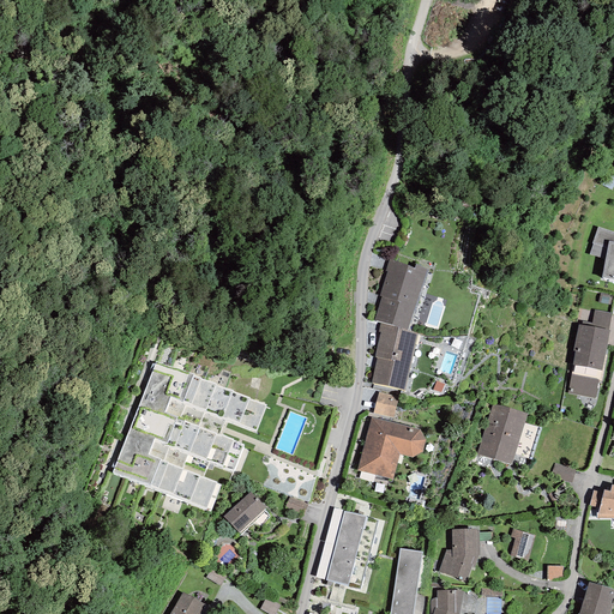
[(607,248),(602,277),(613,280),(613,233),(599,227),(593,244),(607,248)]
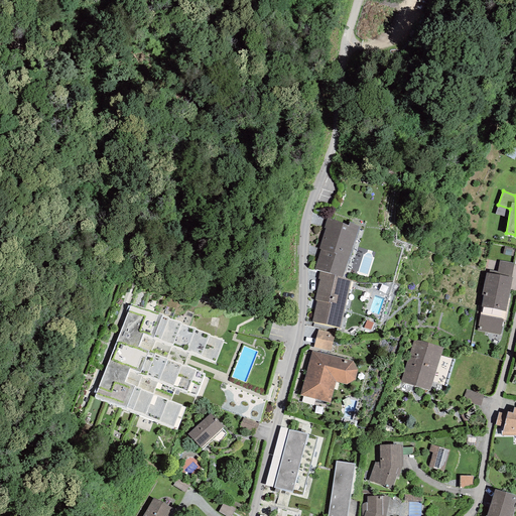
[(342,277),(361,227),(350,222),(349,226),(328,217),(324,228),(326,229),(318,249),(320,250),(314,269),(319,271),(342,277)]
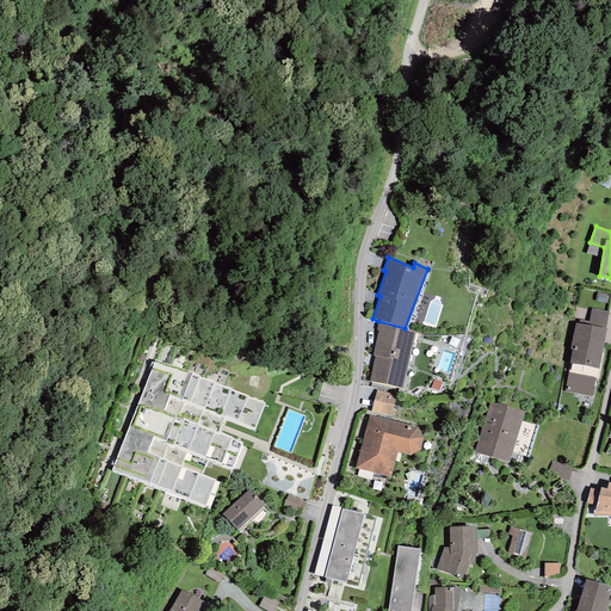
[(608,303),(609,295),(597,292),(596,301),(608,303)]
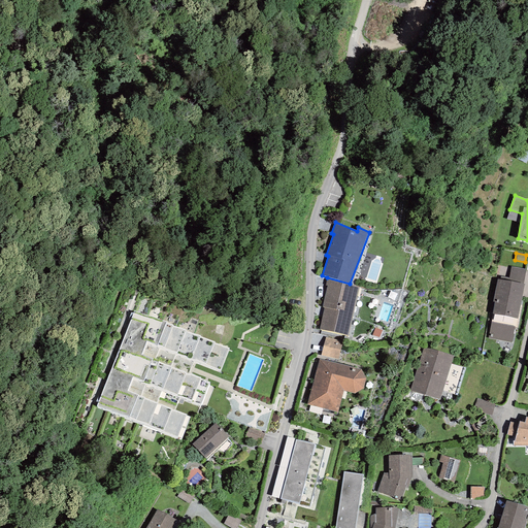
[(523,284),(526,269),(512,267),(508,278),(501,276),(500,279),(523,284)]
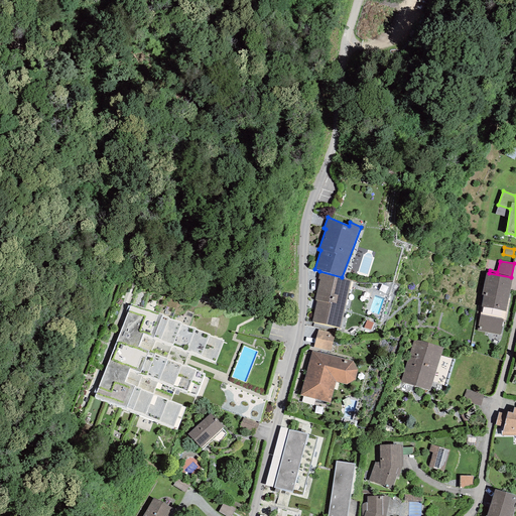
[(341,328),(352,280),(342,277),(319,271),(317,279),(320,279),(314,300),(316,300),(312,321),(341,328)]
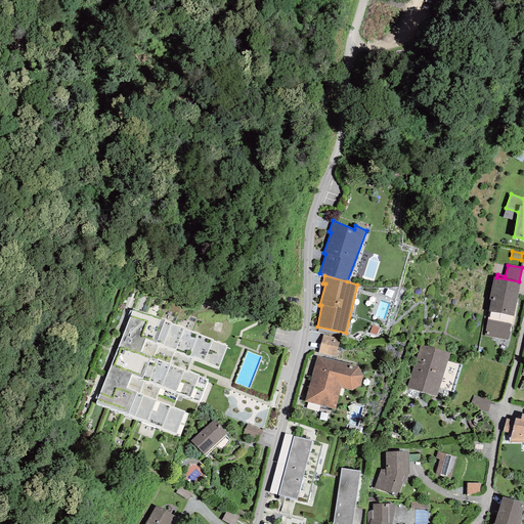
[(489,312),(485,336),(508,340),(511,325),(512,325),(520,282),(519,281),(496,277),(493,277),(489,300),(490,300),(488,312),(489,312)]
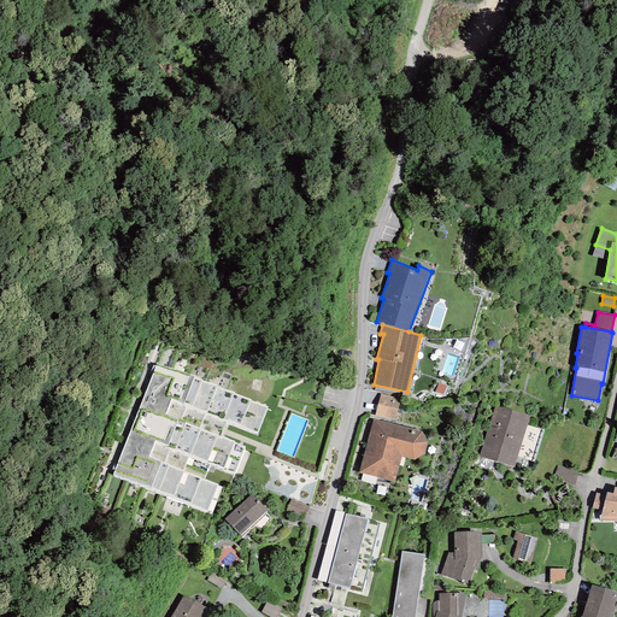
[(157,364),(113,475),(212,515),(223,487),(204,480),(210,465),(234,474),(245,446),(221,438),(227,422),(257,435),(268,407),(157,364)]
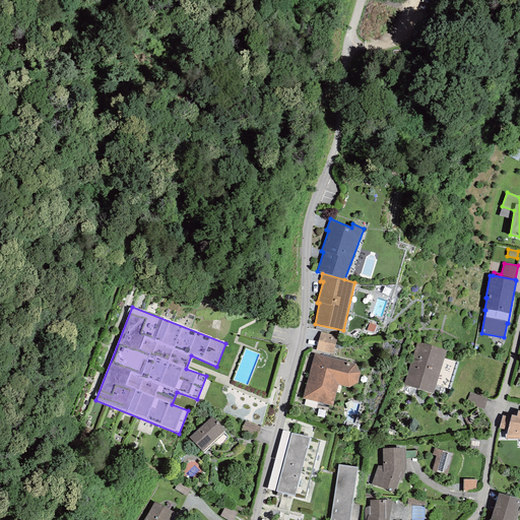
[(320,332),(316,350),(333,354),(337,336),(320,332)]
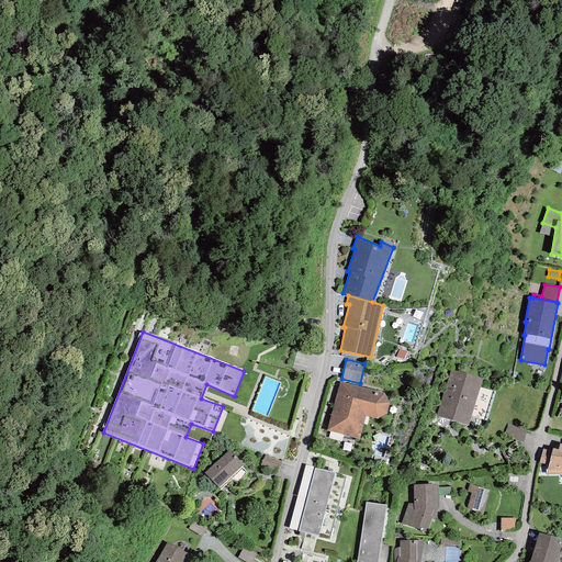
[(436,416),(468,426),(471,416),(486,422),(495,392),(480,388),(482,379),(451,370),(436,416)]
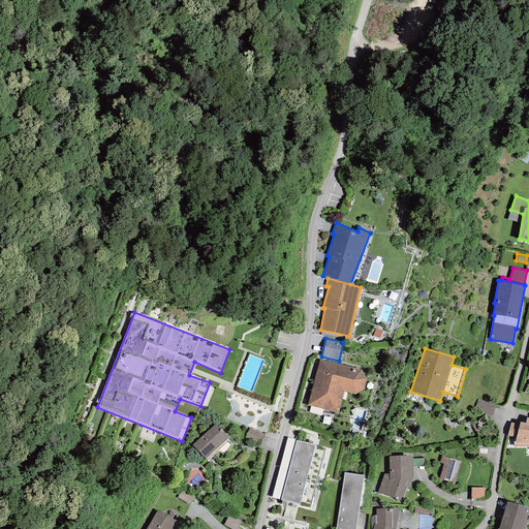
[(320,360),(308,405),(338,413),(344,392),(354,395),(364,390),(366,379),(362,370),(320,360)]
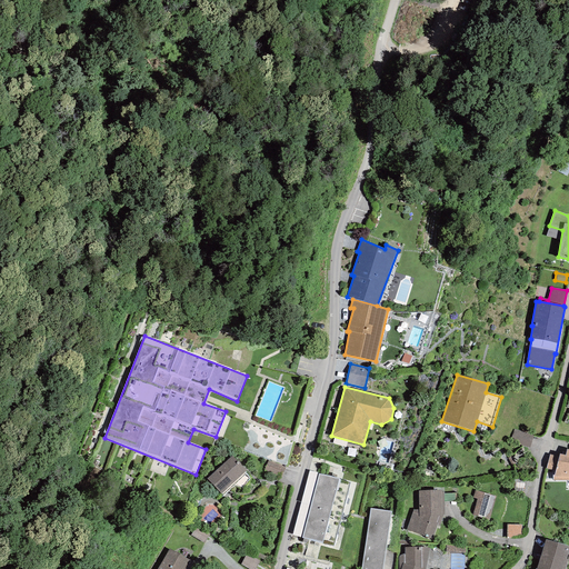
[(533,436),(513,429),(510,441),(530,448),(533,436)]
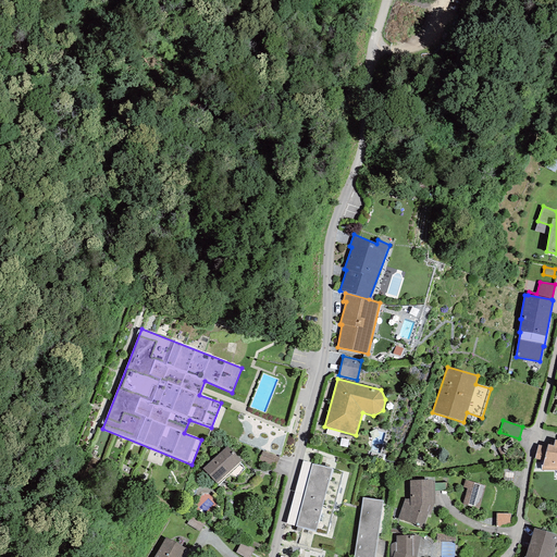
[(541,460),(541,470),(556,470),(556,440),(555,440),(553,446),(548,445),(547,447),(537,445),(534,458),(541,460)]
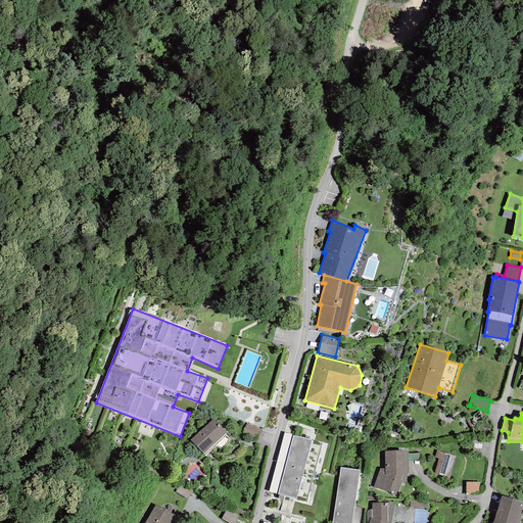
[(190,440),(203,454),(226,433),(214,419),(190,440)]
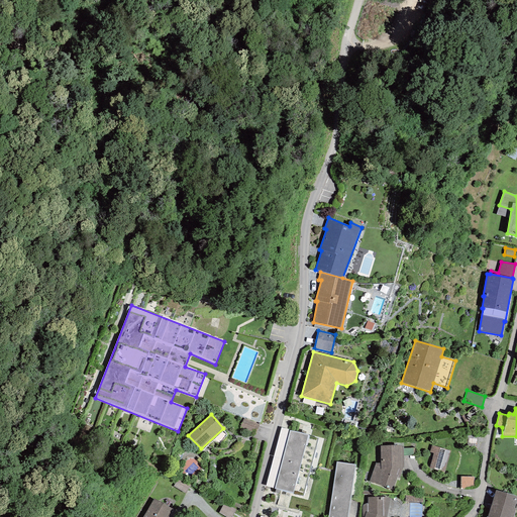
[(243,418),(239,428),(255,434),(260,425),(243,418)]
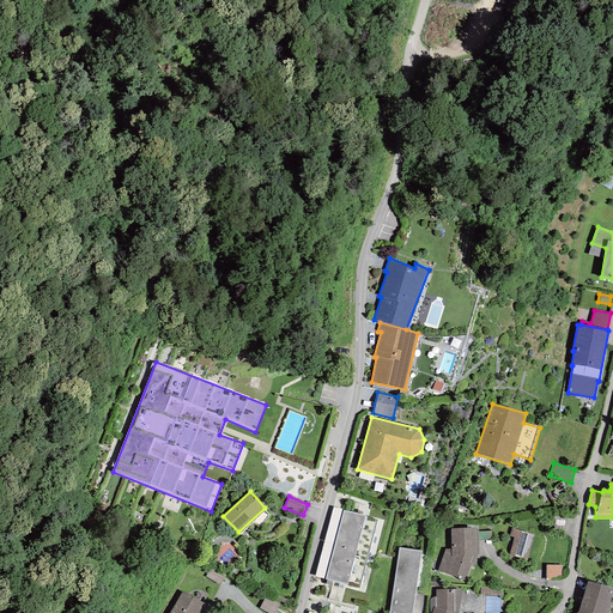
[(333,508),(315,576),(325,578),(332,546),(337,528),(341,509),(333,508)]
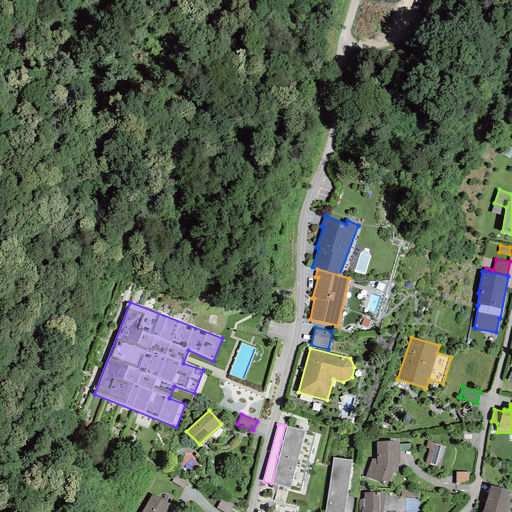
[(285,425),(281,441),(310,448),(314,432),(285,425)]
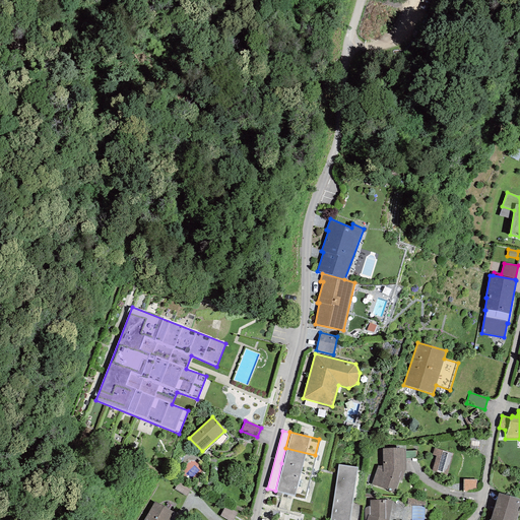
[(311,470),(315,455),(285,448),(281,463),(311,470)]
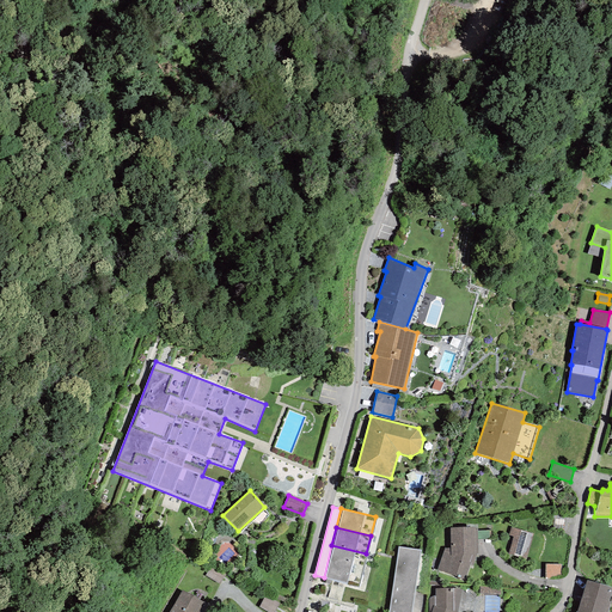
[(445,549),(438,570),(465,580),(470,565),(472,565),(476,555),(478,554),(477,530),(475,530),(475,527),(450,528),(451,549),(445,549)]
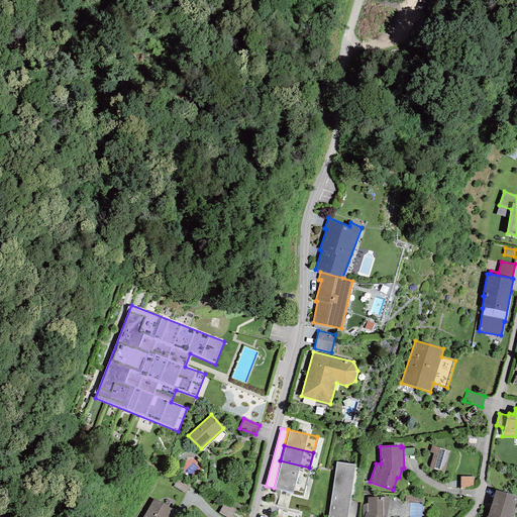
[(443,473),(449,450),(435,446),(431,445),(429,452),(433,453),(429,469),(443,473)]
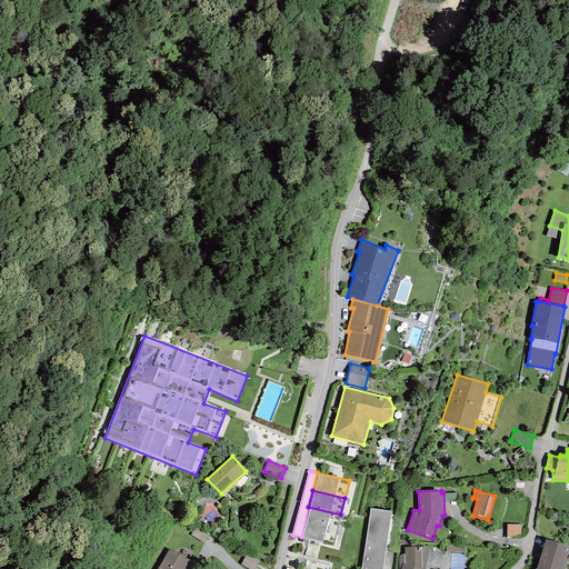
[(332,545),(340,515),(308,507),(301,537),(332,545)]
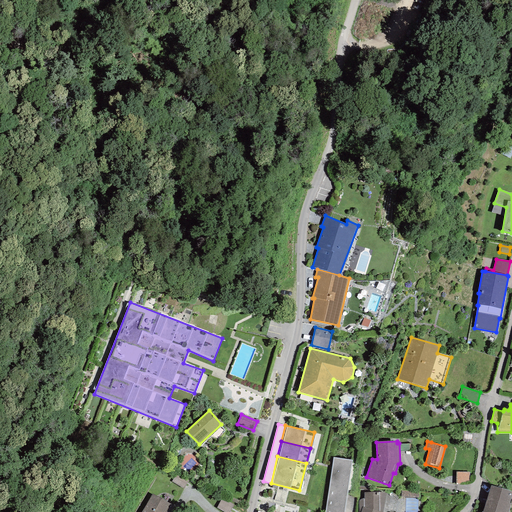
[(343,511),(352,460),(333,458),(324,511),(343,511)]
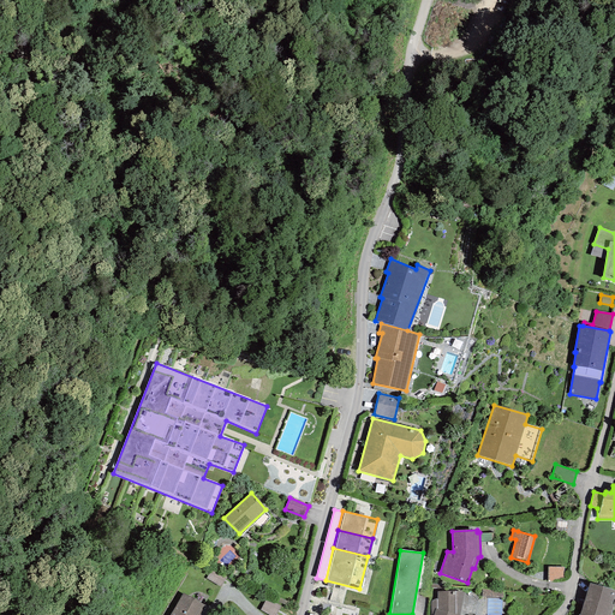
[(565,581),(565,567),(549,567),(548,581),(565,581)]
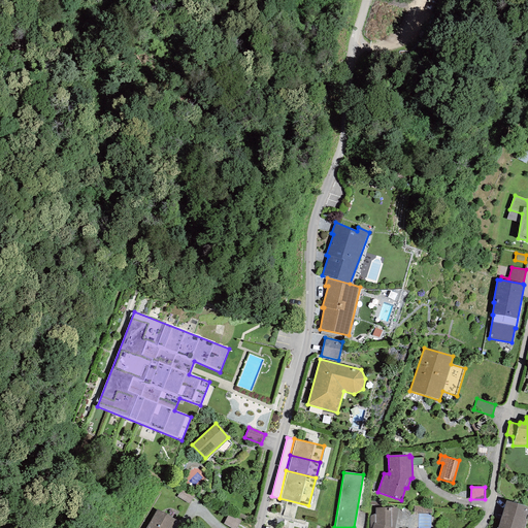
[(527,509),(527,507),(506,501),(500,520),(525,527),(527,520),(525,519),(527,509)]
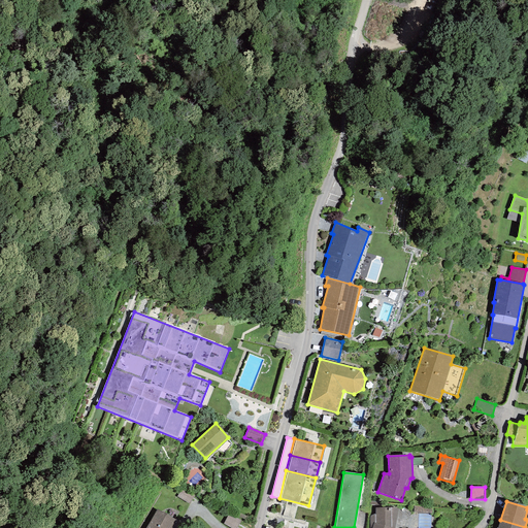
[(370,527),(394,527),(398,509),(391,507),(375,508),(375,514),(374,515),(372,515),(370,516),(370,518),(370,527)]
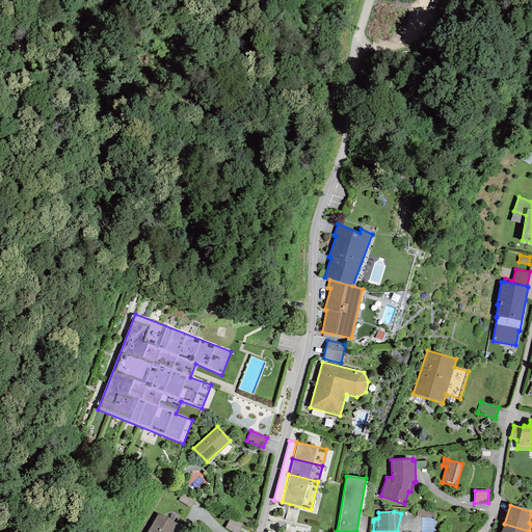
[(173,531),(178,524),(158,513),(147,531),(173,531)]
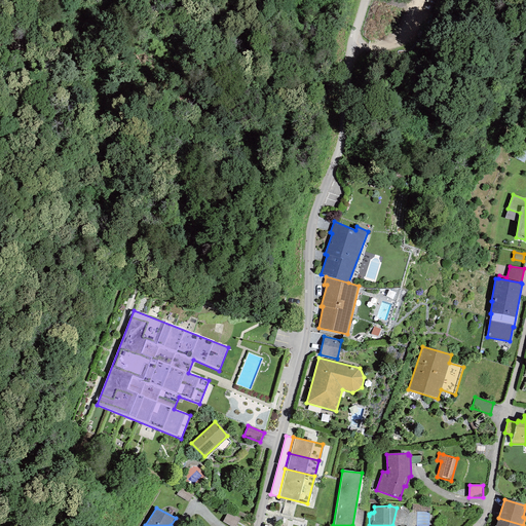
[(230,515),(224,523),(228,525),(236,525),(240,522),(230,515)]
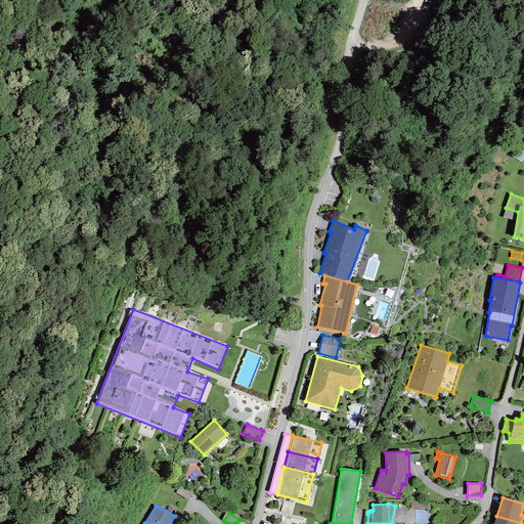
All buildings are outlined.
